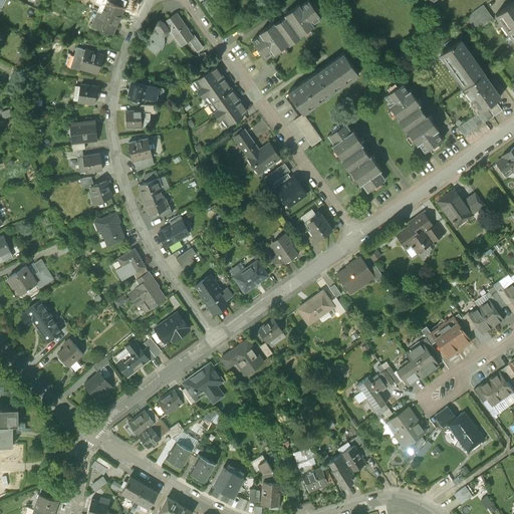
[(102,0),(98,12),(101,13),(106,0),(102,0)]
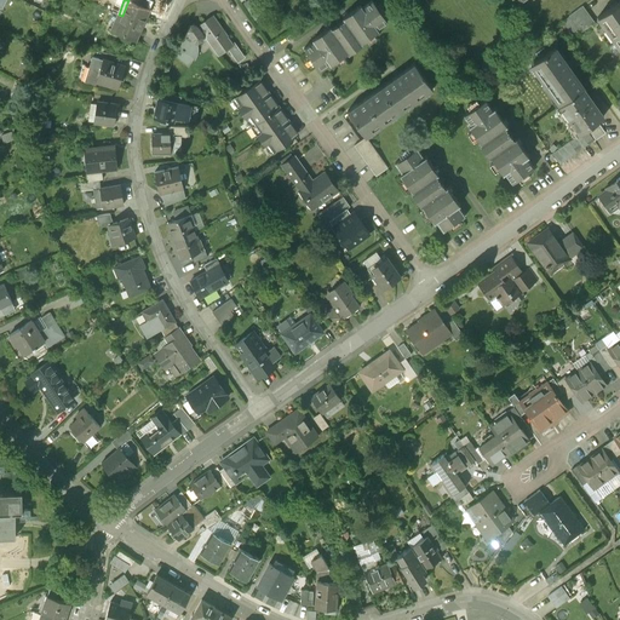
[(130,0),(128,0),(122,16),(142,24),(149,9),(130,0)]
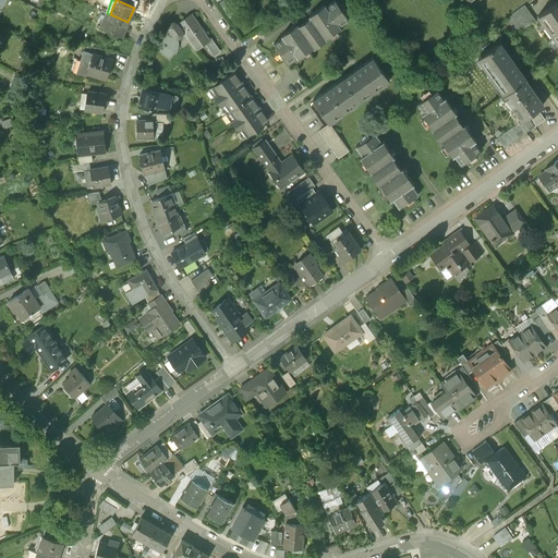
[(282,37),(274,44),(287,62),(295,57),(298,59),(313,47),(314,48),(326,40),(325,39),(341,27),(340,25),(349,20),(335,0),(334,0),(326,5),(325,4),(308,15),(310,17),(299,26),(296,24),(281,35),(282,37)]
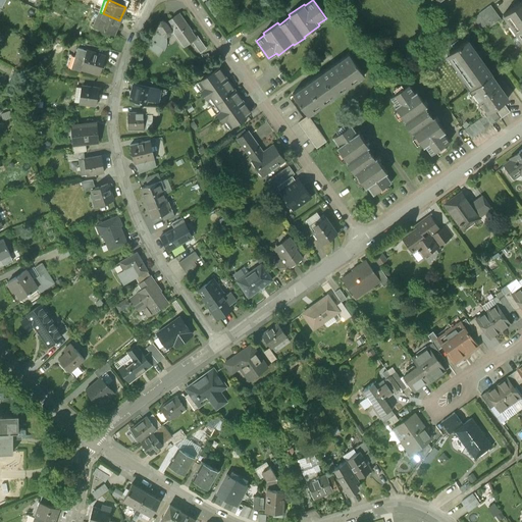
[(521,0),(503,14),(521,42),(521,0)]
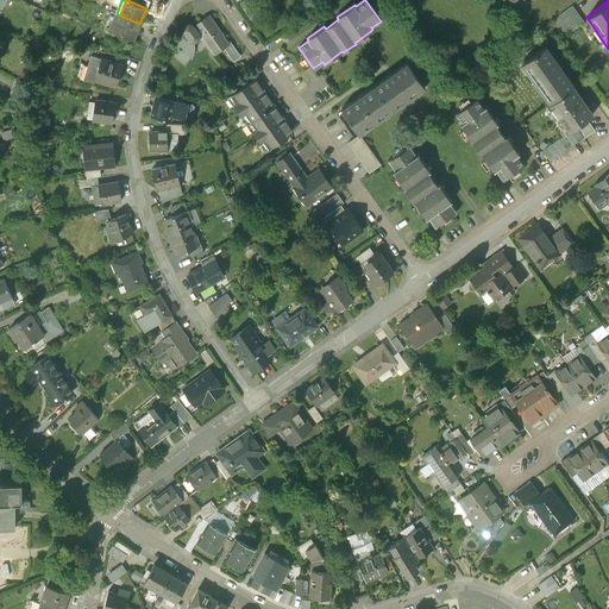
[(572,6),(559,16),(571,31),(584,22),(572,6)]
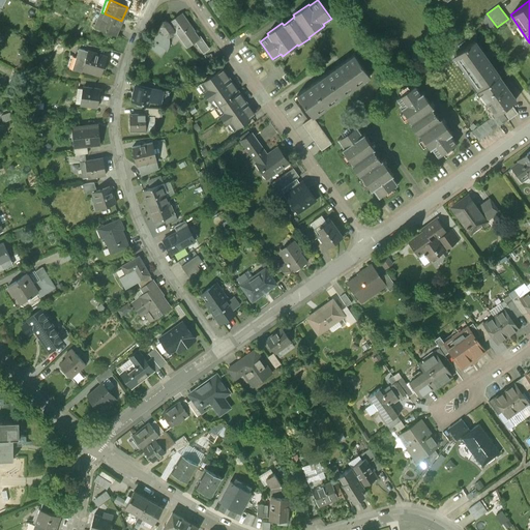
[(105,13),(101,12),(95,25),(98,27),(105,13)]
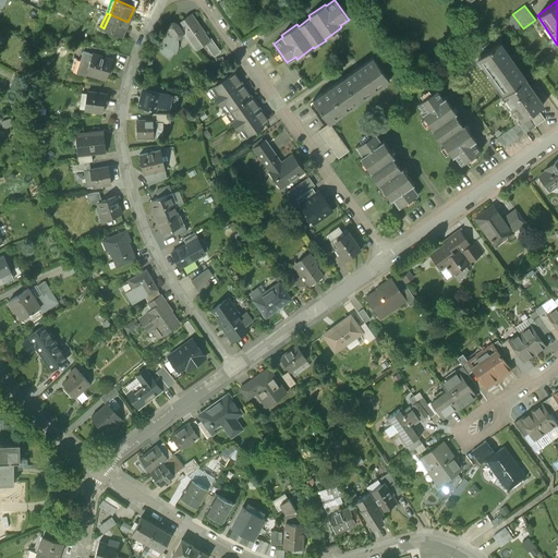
[(110,14),(104,28),(104,29),(121,37),(128,22),(110,14)]
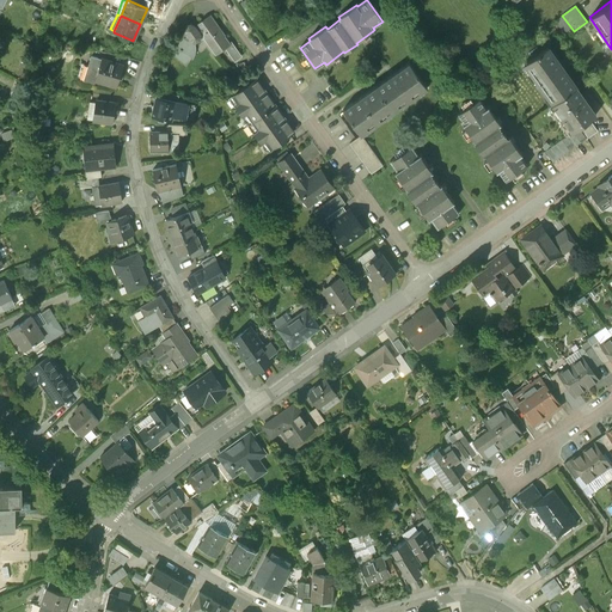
[(184,54),(191,40),(194,43),(203,37),(215,54),(225,48),(228,44),(219,30),(220,30),(209,16),(194,26),(193,25),(191,24),(190,24),(189,24),(188,25),(187,26),(185,28),(185,29),(185,30),(187,32),(183,36),(184,37),(176,49),(184,54)]
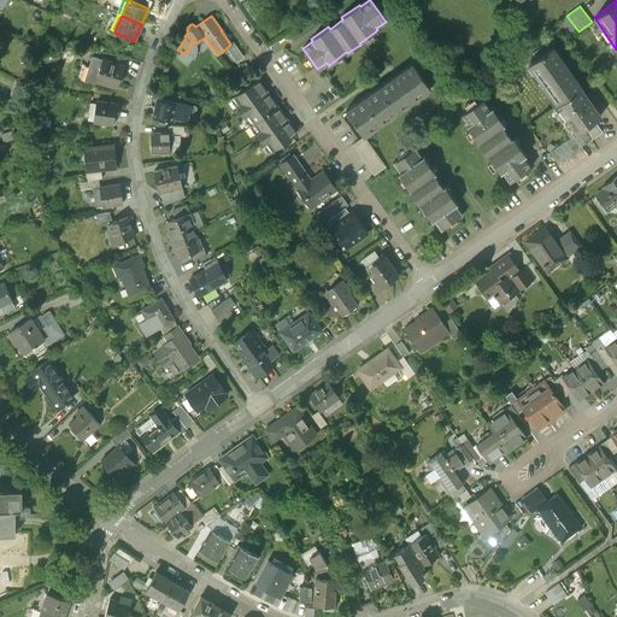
[(193,40),(186,54),(192,58),(195,43),(193,40)]
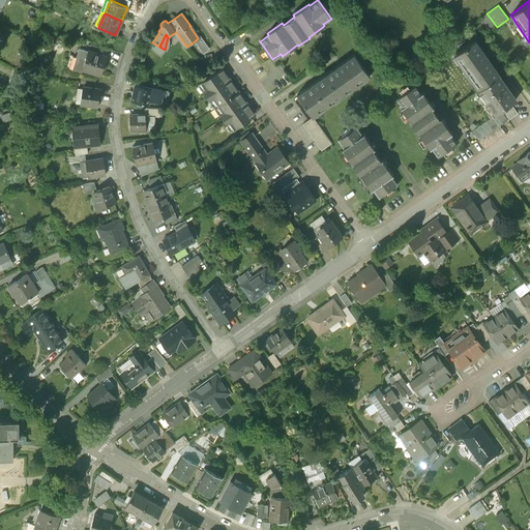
[(200,36),(198,38),(195,41),(202,52),(208,48),(200,36)]
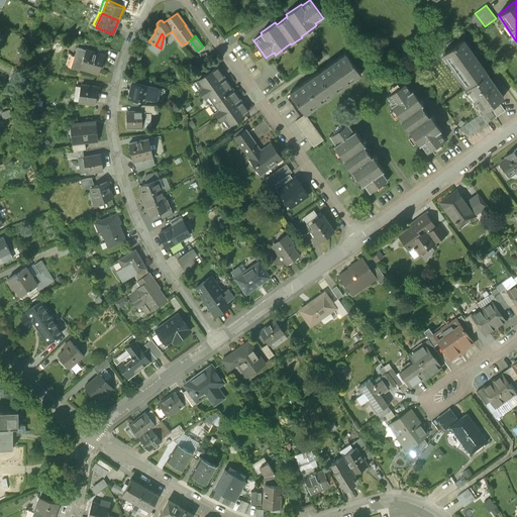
[(442,54),(467,87),(487,73),(462,39),(442,54)]
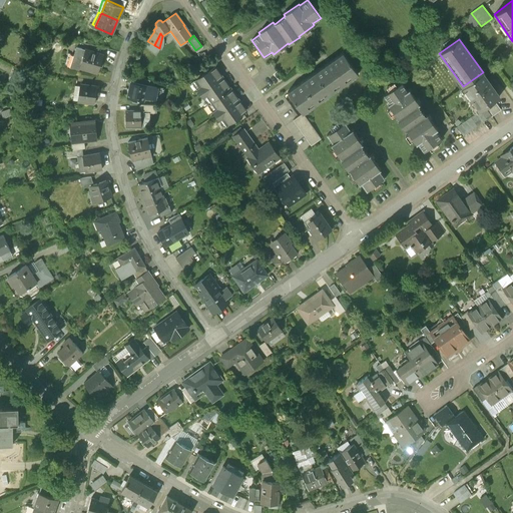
[(69,67),(79,70),(80,67),(97,73),(103,55),(76,46),(69,67)]
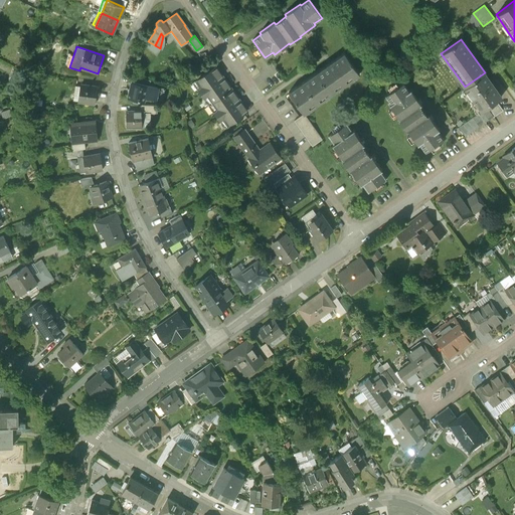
[(344,52),(289,93),(304,114),(359,73),(344,52)]
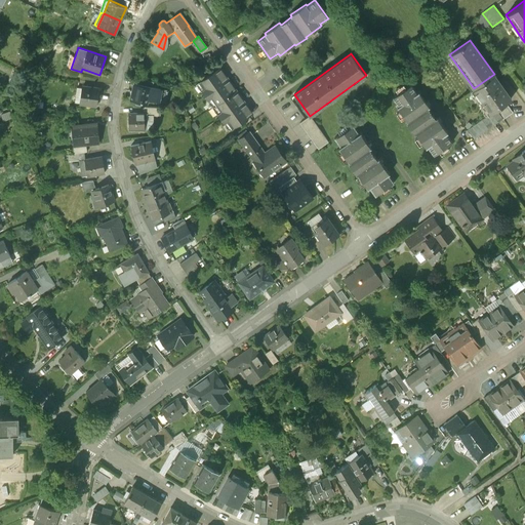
[(214,106),(236,90),(228,78),(226,79),(217,69),(198,82),(203,89),(201,90),(208,101),(209,98),(214,106)]
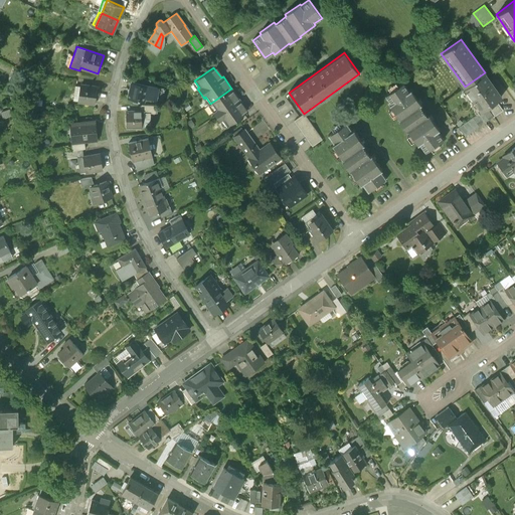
[(465,87),(464,88),(469,96),(472,94),(474,97),(471,99),(472,100),(475,98),(478,102),(475,104),(480,112),(487,107),(496,101),(501,97),(485,72),(465,87)]
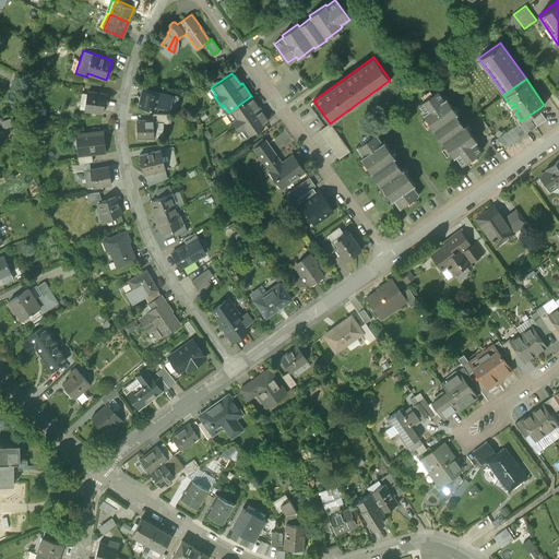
[(162,94),(163,87),(149,84),(146,90),(162,94)]
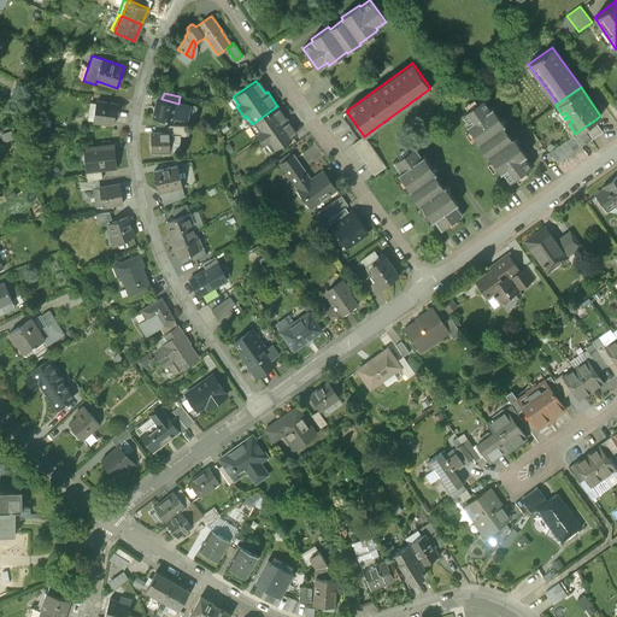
[(178,104),(162,99),(157,99),(153,117),(172,122),(174,117),(184,119),(188,105),(178,104)]
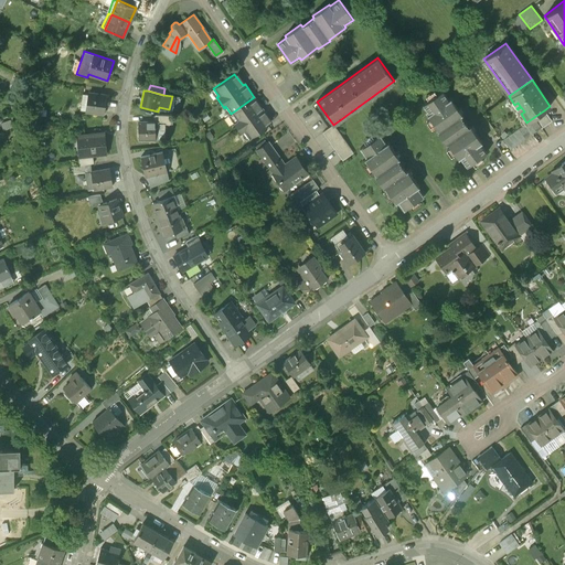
[(441,91),(422,104),(428,114),(427,115),(438,131),(440,129),(449,141),(446,142),(458,159),(460,158),(466,167),(486,152),(480,144),(481,142),(470,126),(468,127),(460,116),(461,114),(450,98),(448,99),(441,91)]
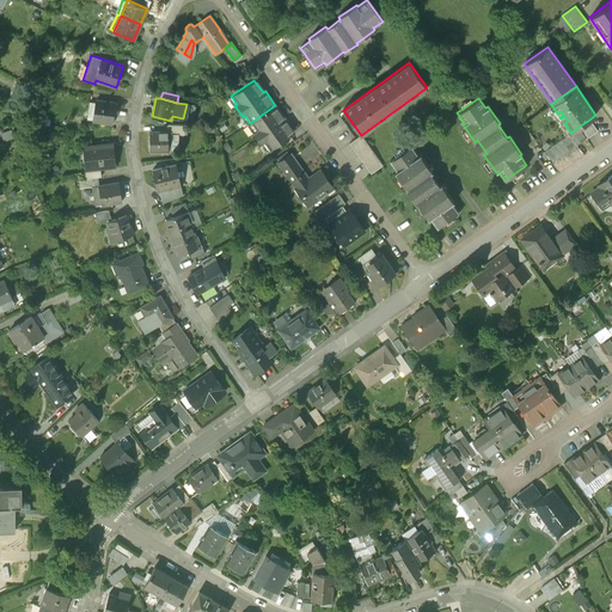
[(115,103),(96,101),(92,120),(112,123),(115,103)]
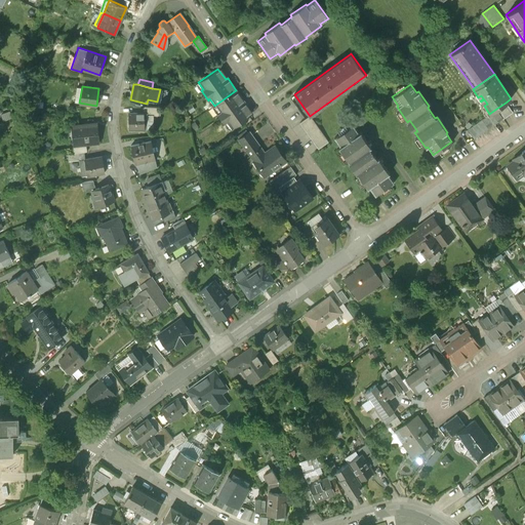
[(245,103),(236,90),(214,106),(219,113),(217,114),(225,124),(227,122),(231,129),(251,115),(243,104),(245,103)]
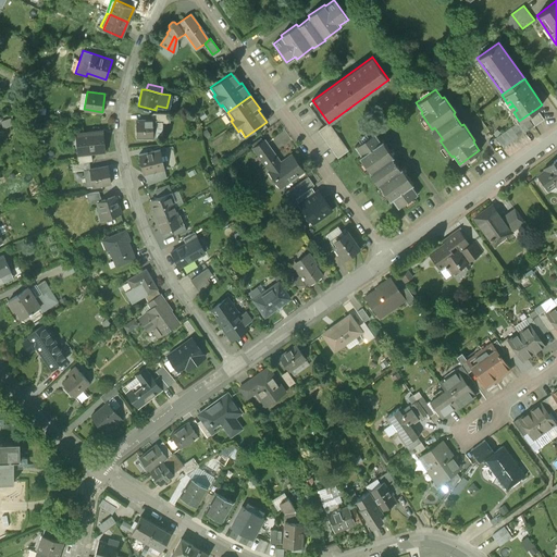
[(527,115),(533,125),(534,126),(544,119),(536,109),(527,115)]
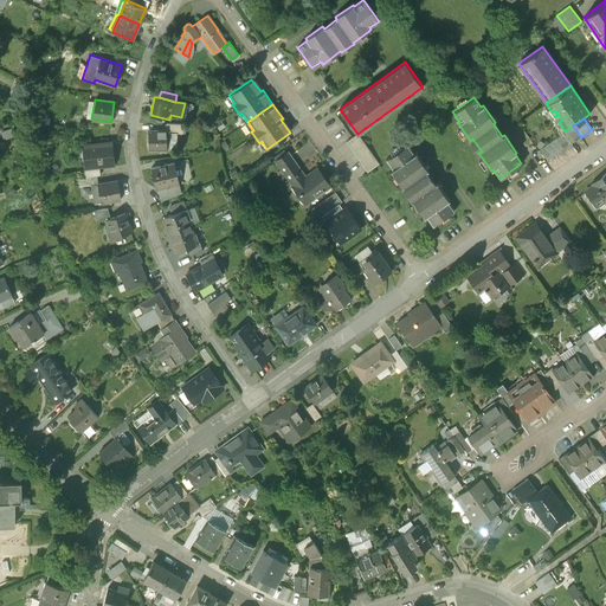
[(182,124),(163,124),(163,131),(168,131),(168,134),(175,134),(175,136),(182,136),(182,124)]
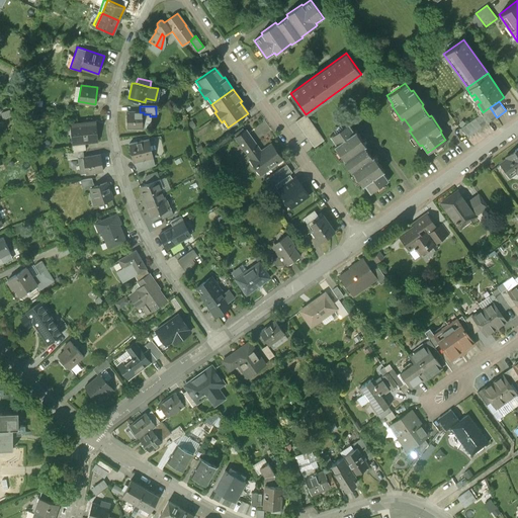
[(496,116),(490,107),(483,112),(461,127),(467,137),(496,116)]
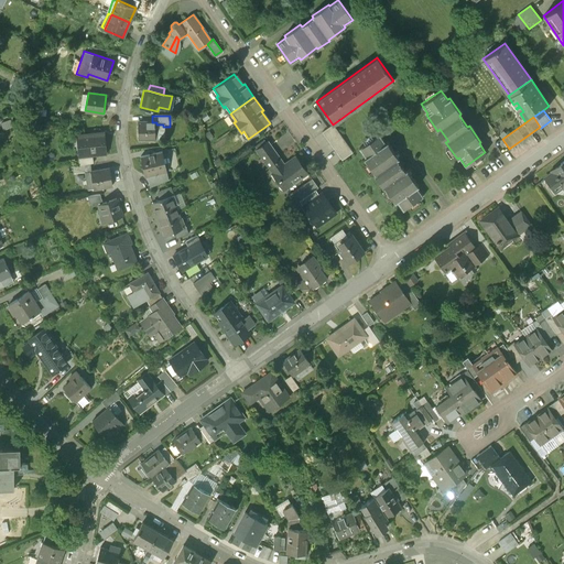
[(156,122),(152,122),(137,121),(137,142),(156,143),(156,140),(162,140),(163,127),(163,125),(156,125),(156,122)]
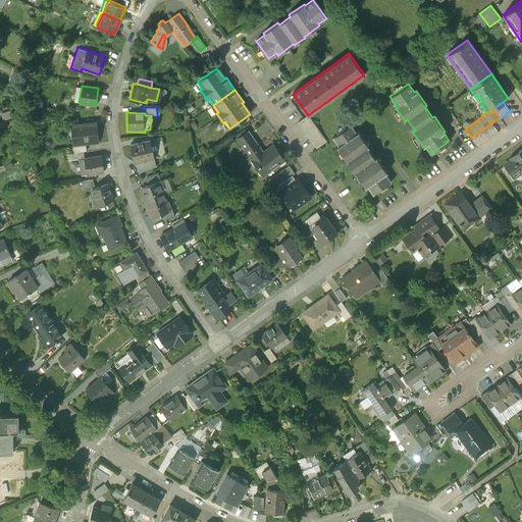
[(71,124),(72,144),(85,143),(98,141),(96,122),(71,124)]
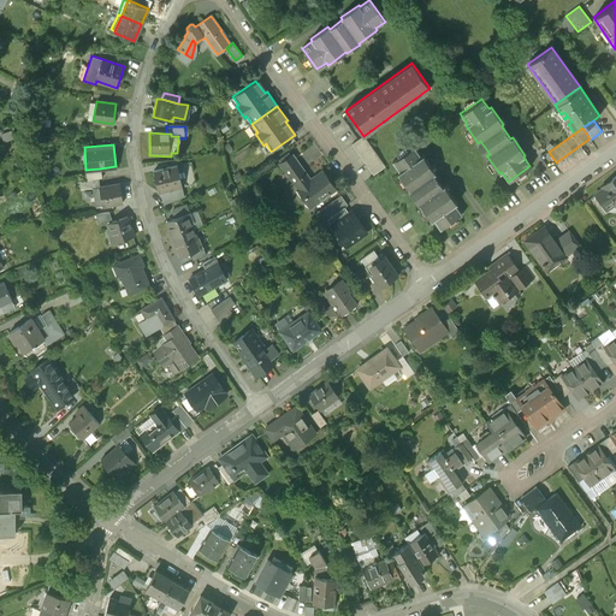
[(414,147),(392,161),(400,172),(397,173),(409,191),(413,189),(421,202),(419,203),(431,221),(433,220),(440,230),(462,214),(455,205),(457,203),(444,185),(442,187),(433,175),(436,172),(422,155),(420,157),(414,147)]
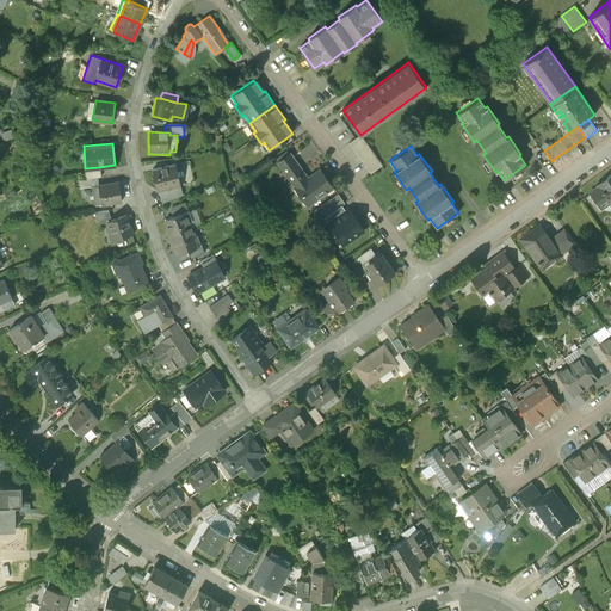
[(302,197),(309,207),(334,187),(320,170),(308,178),(290,153),(277,162),(301,195),(300,196),(302,198),(302,197)]
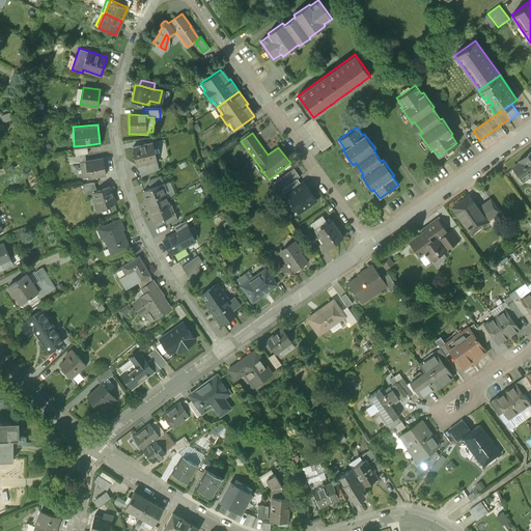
[(151,142),(132,146),(136,165),(156,160),(151,142)]
